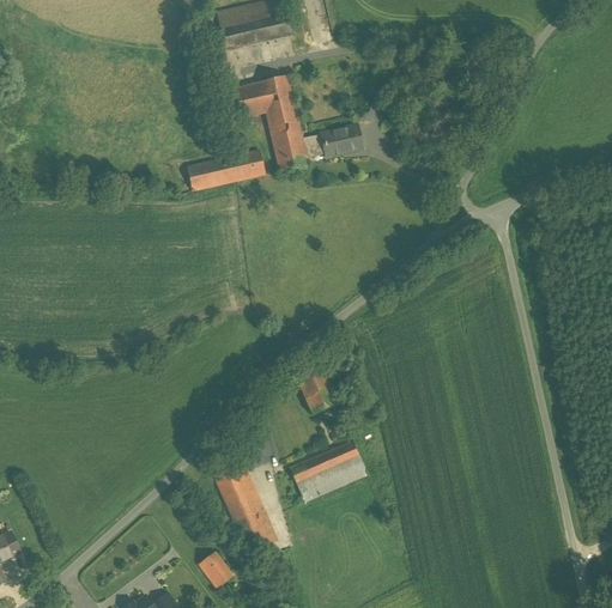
[(180,0),(181,17),(200,16),(199,0),(180,0)]
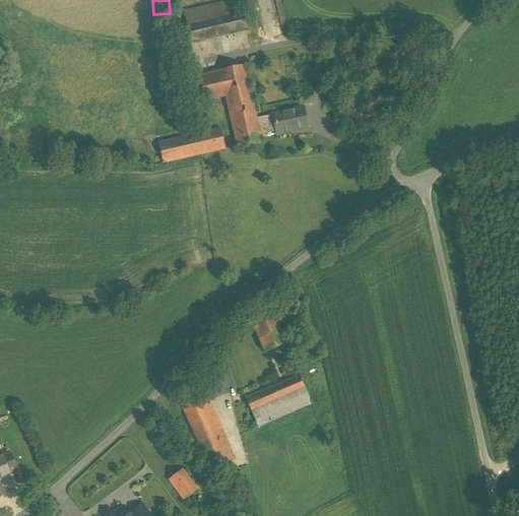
[(248,29),(241,0),(216,0),(183,8),(191,43),(248,29)]
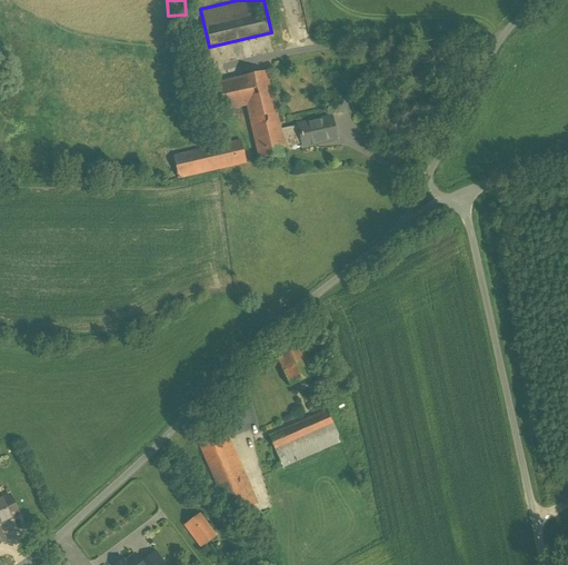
[(260,161),(290,155),(276,95),(270,65),(218,76),(226,114),(249,109),(260,161)]
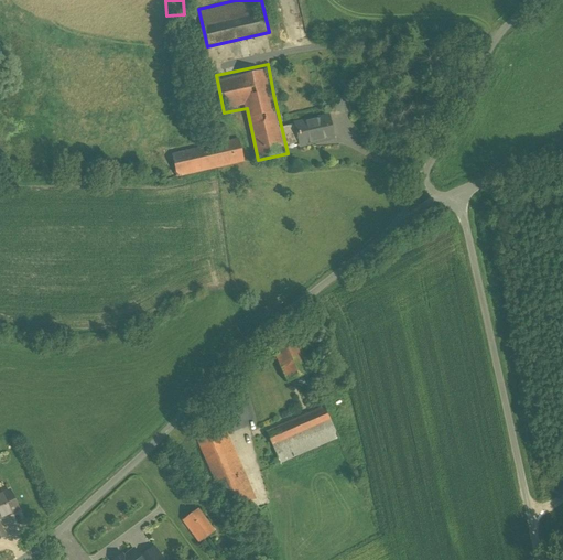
[(336,140),(331,112),(293,121),(299,148),(336,140)]
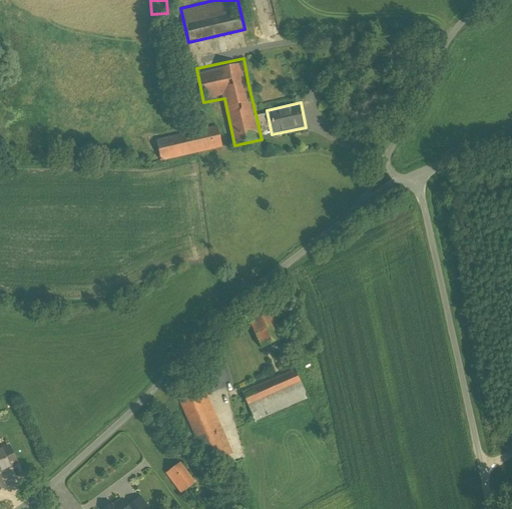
[(223,150),(217,122),(156,134),(162,162),(223,150)]
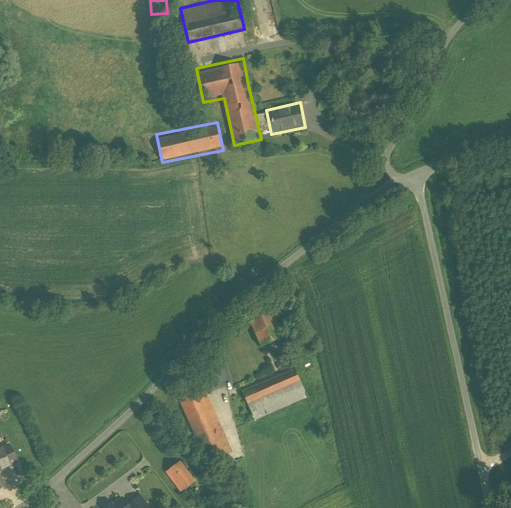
[(284,336),(270,306),(247,317),(261,347),(284,336)]
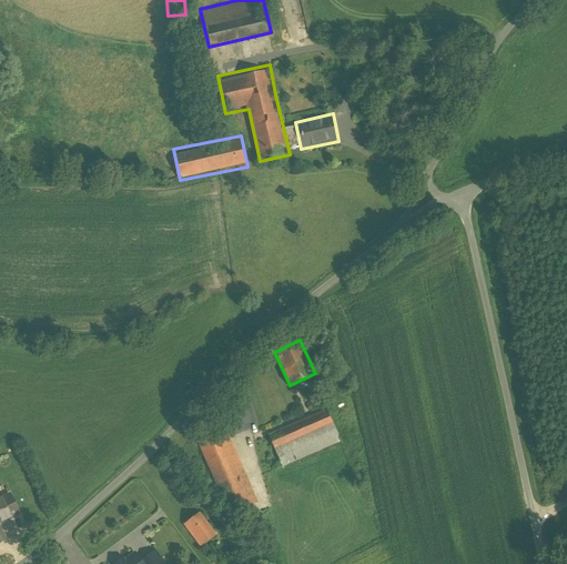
[(338,442),(324,409),(267,432),(282,465),(338,442)]
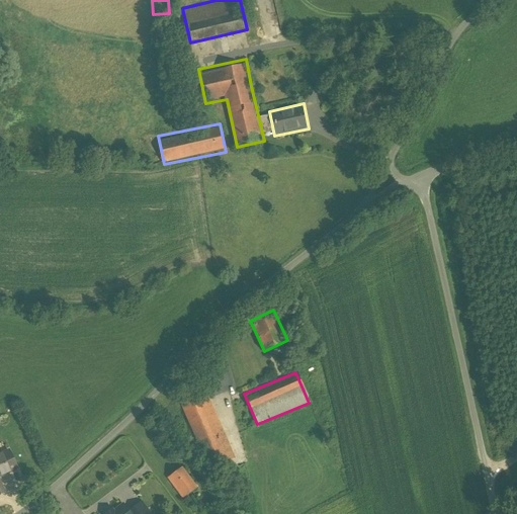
[(206,398),(181,408),(208,470),(233,460),(206,398)]
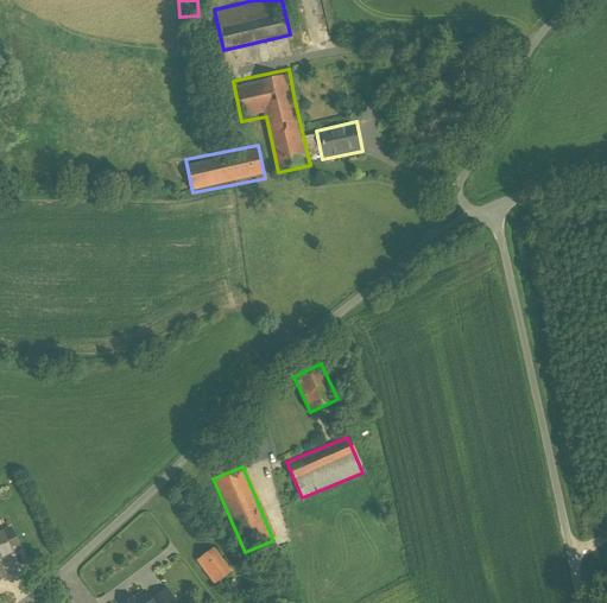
[(8,534),(0,538),(0,563),(18,556),(8,534)]
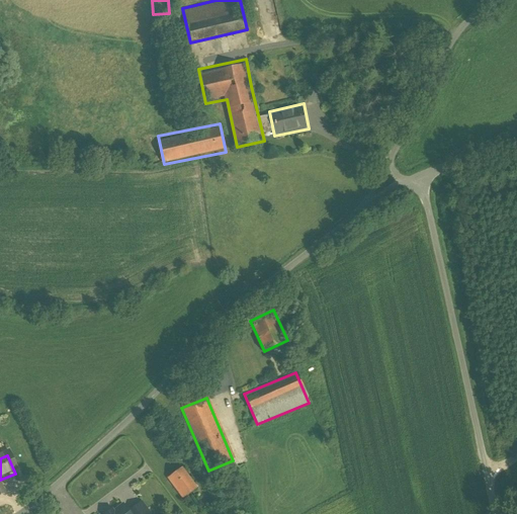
[(196,484),(182,465),(167,477),(181,496),(196,484)]
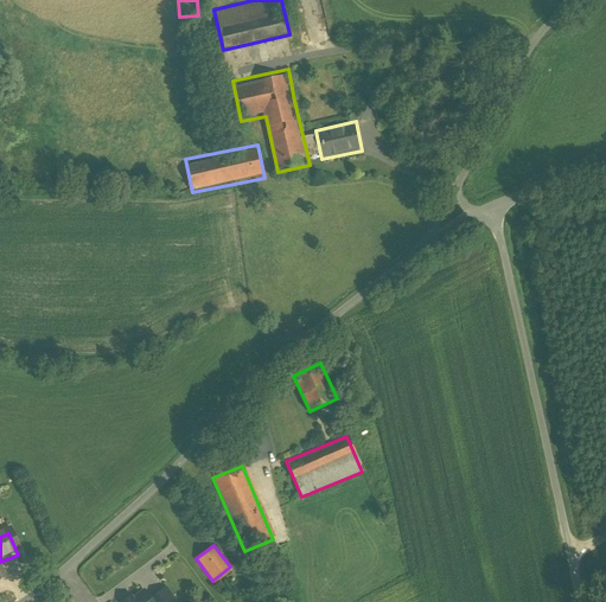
[(190,601),(206,590),(187,565),(136,601),(190,601)]
